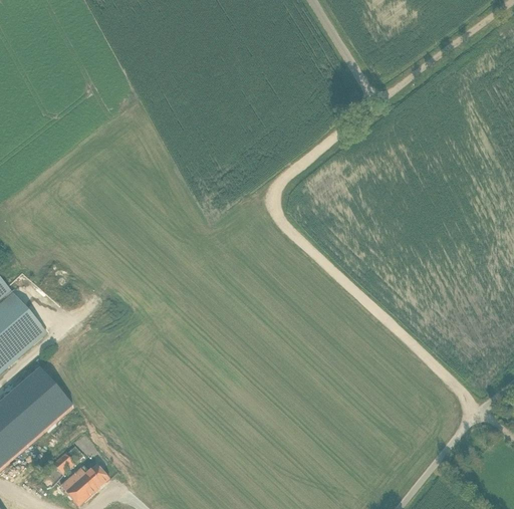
[(0,372),(48,330),(0,275),(0,372)]
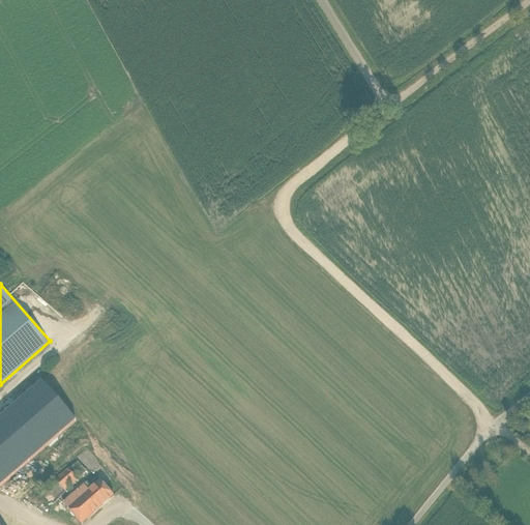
[(0,482),(76,416),(40,378),(0,413),(0,482)]
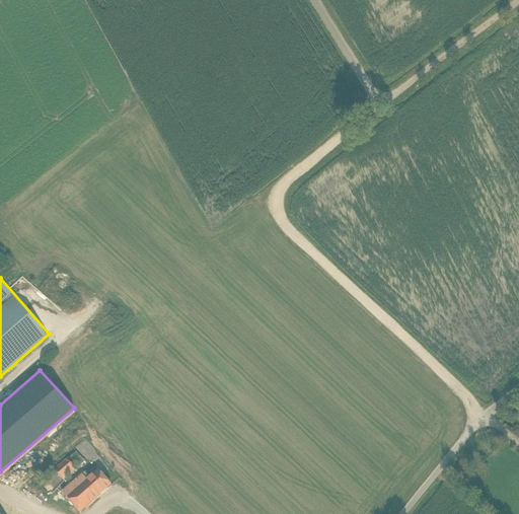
[(78,463),(85,456),(76,448),(69,454),(78,463)]
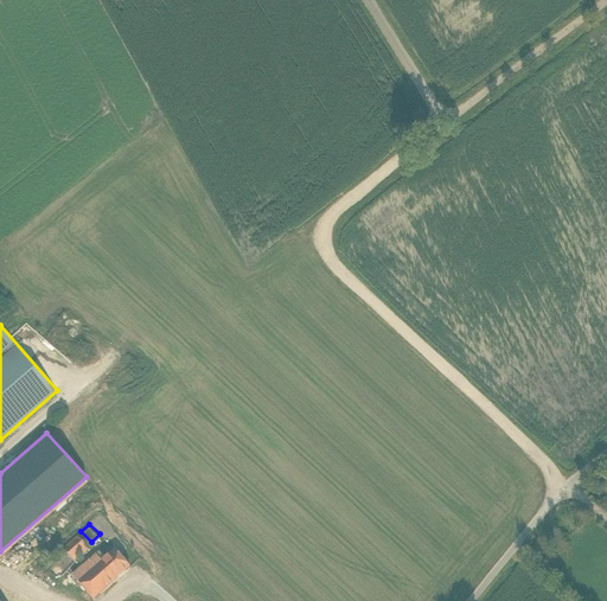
[(75,557),(89,544),(77,531),(63,543),(75,557)]
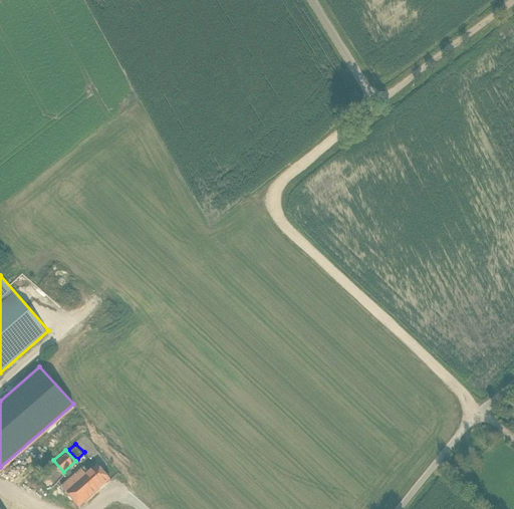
[(79,505),(110,477),(96,462),(89,468),(84,463),(60,484),(79,505)]
